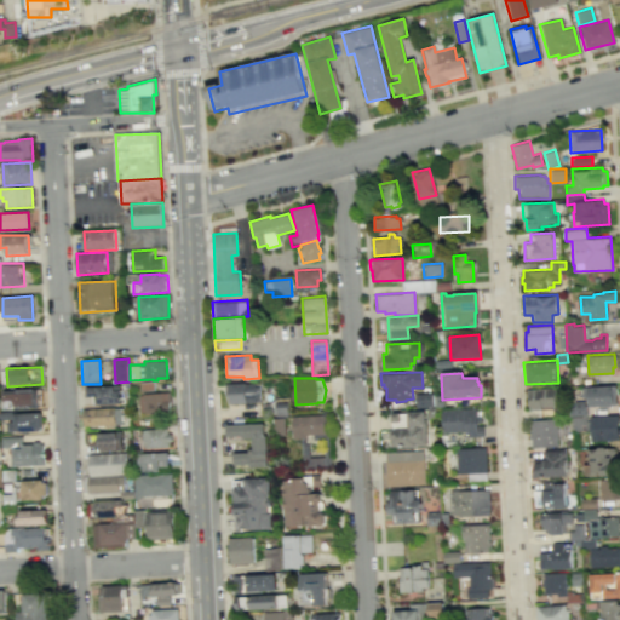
[(224,383),(225,396),(228,396),(228,405),(259,403),(258,386),(254,386),(254,383),(245,383),(245,382),(224,383)]
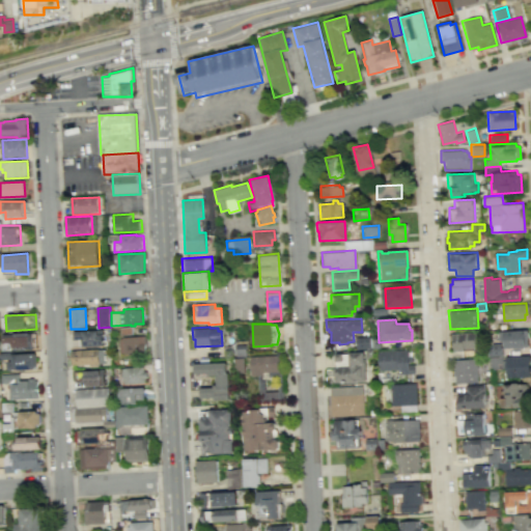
[(74,340),(84,339),(84,346),(104,345),(104,335),(100,335),(100,330),(73,332),(74,340)]
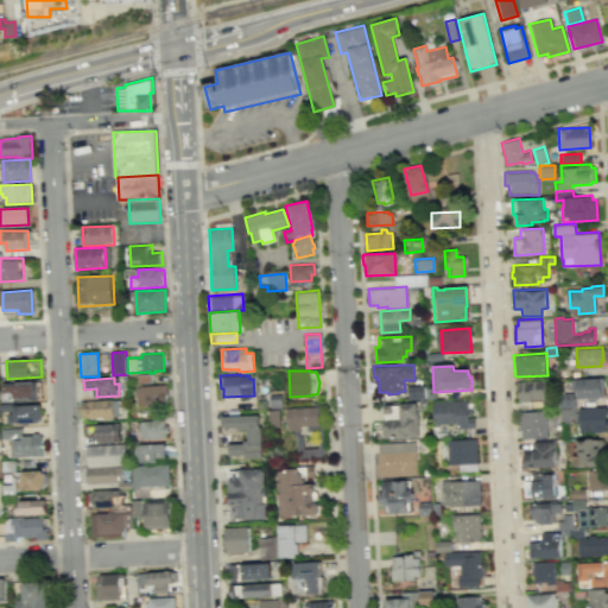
[(574,379),(572,380),(572,390),(575,391),(577,391),(578,398),(587,398),(587,399),(599,399),(599,398),(606,397),(605,378),(574,379)]
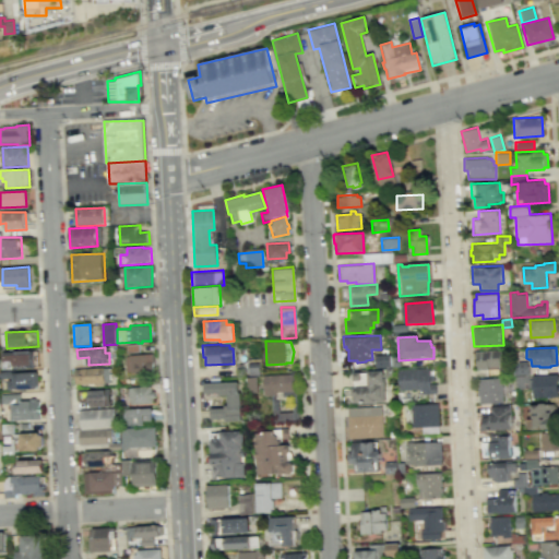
[(474,351),(474,359),(476,359),(477,369),(488,368),(487,366),(501,366),(501,349),(474,351)]
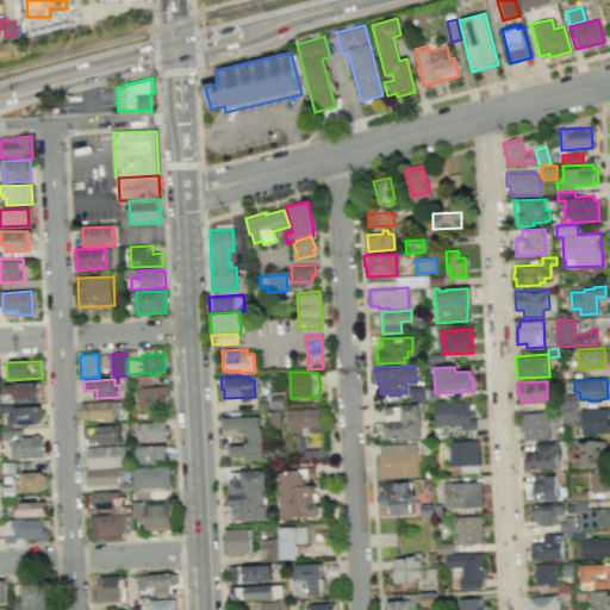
[(5,404),(41,403),(41,398),(42,398),(42,383),(5,384),(5,404)]
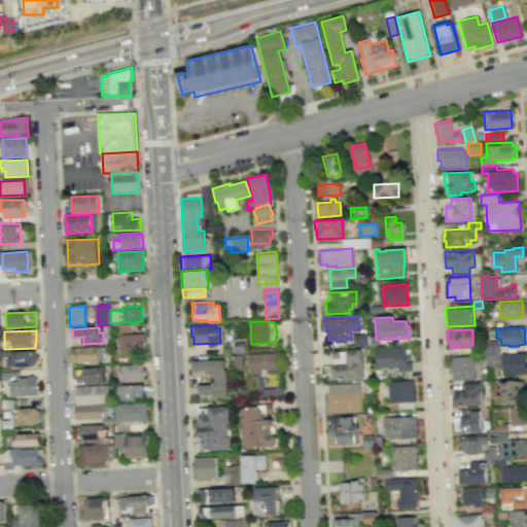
[(144,334),(116,336),(117,351),(128,351),(128,352),(134,351),(134,355),(145,354),(144,334)]
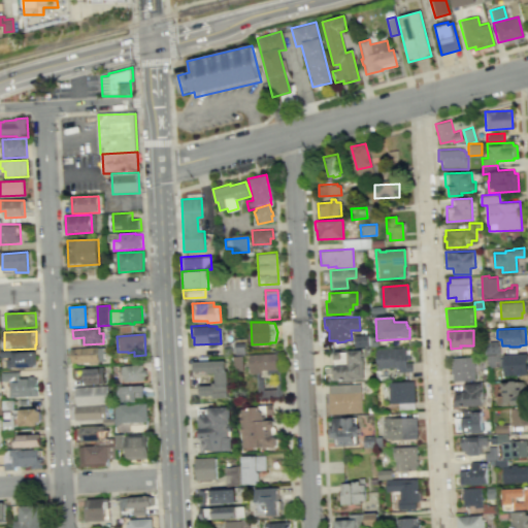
[(354,336),(368,335),(368,347),(355,348),(354,336)]
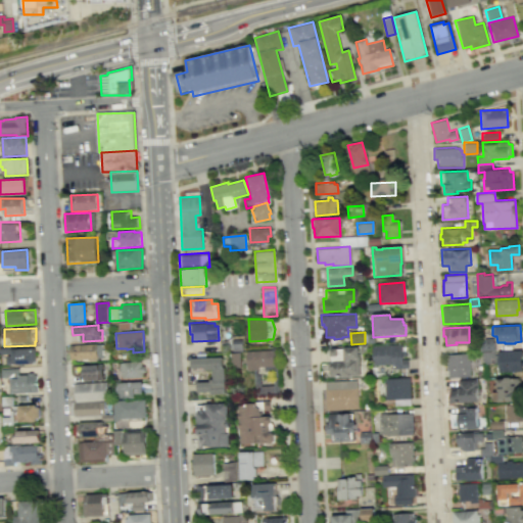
[(231,339),(232,350),(243,350),(242,338),(231,339)]
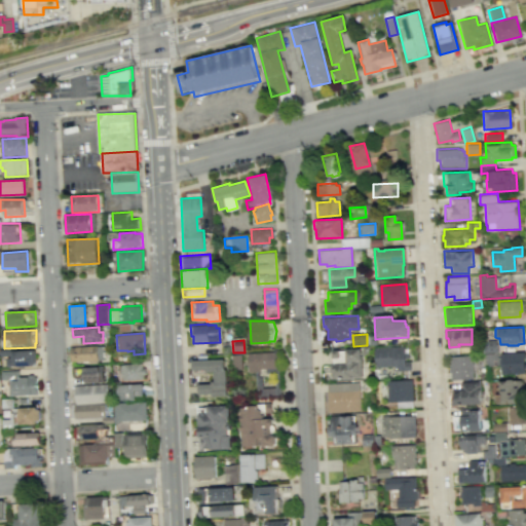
[(496,340),(487,340),(487,343),(484,343),(484,352),(498,352),(498,343),(496,343),(496,340)]
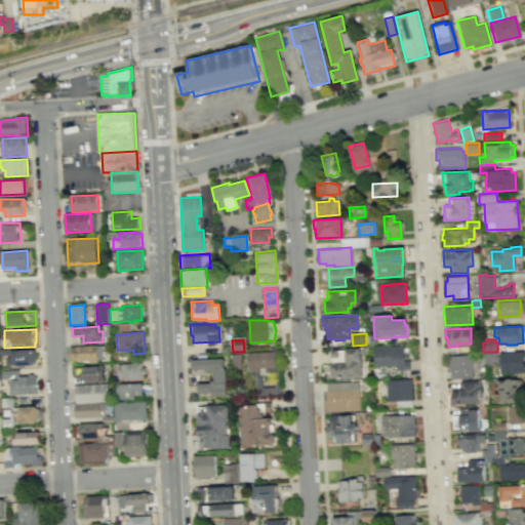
[(72,361),(105,360),(104,346),(72,347),(72,361)]
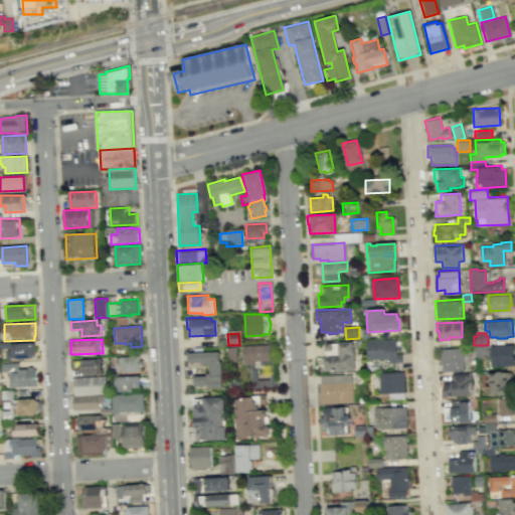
[(365,340),(395,339),(395,354),(400,354),(401,363),(385,363),(385,359),(366,360),(365,340)]
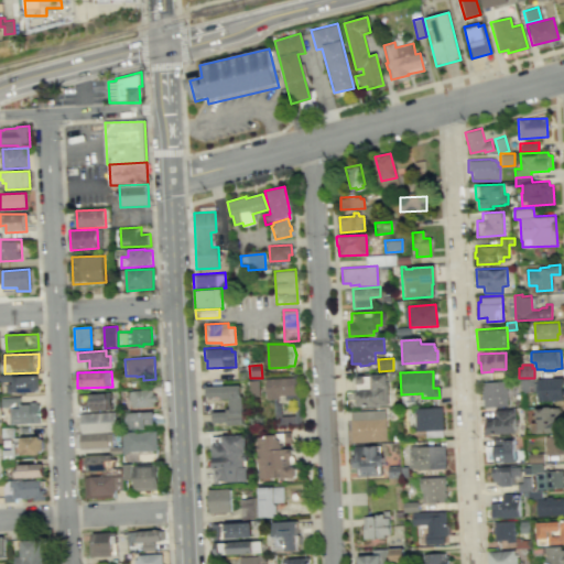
[(11,394),(40,392),(39,375),(18,376),(18,375),(0,376),(0,382),(10,382),(11,394)]
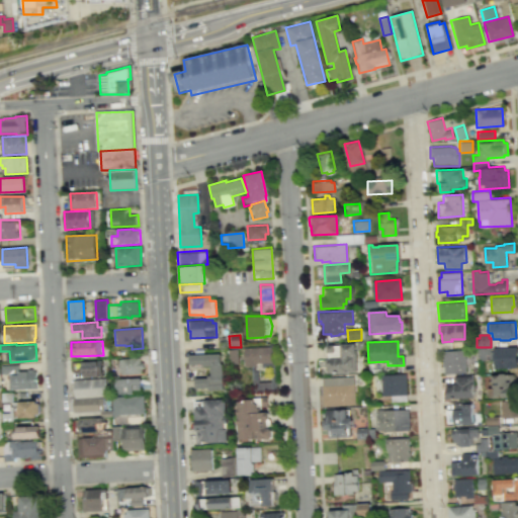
[(243,347),(244,366),(256,365),(256,362),(271,361),(270,345),(243,347)]
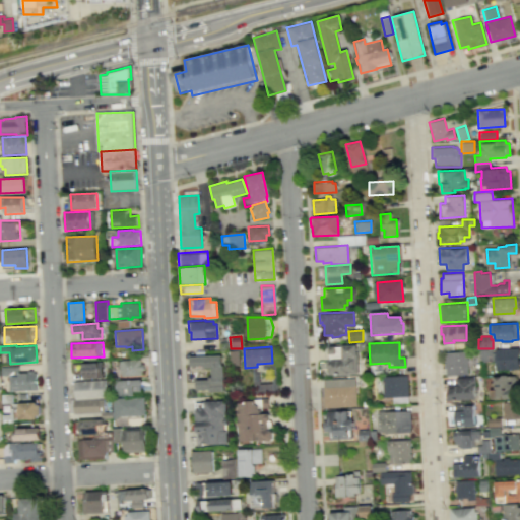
[(324,362),(341,361),(340,346),(355,346),(358,374),(346,375),(347,376),(328,377),(327,369),(325,369),(324,362)]
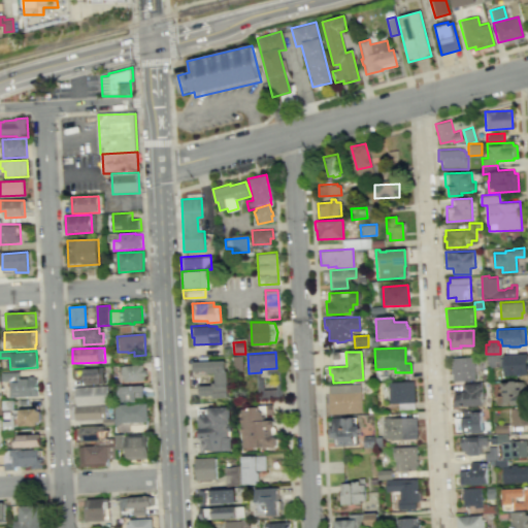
[(503,354),(504,375),(527,374),(527,353),(503,354)]
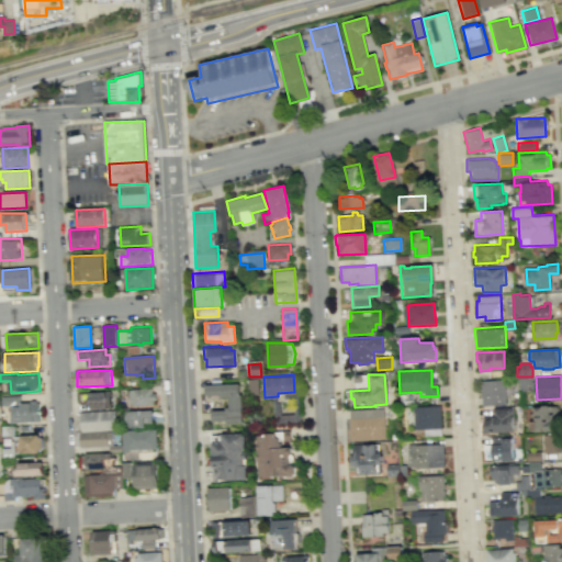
[(532,377),(518,378),(518,391),(532,391),(532,377)]
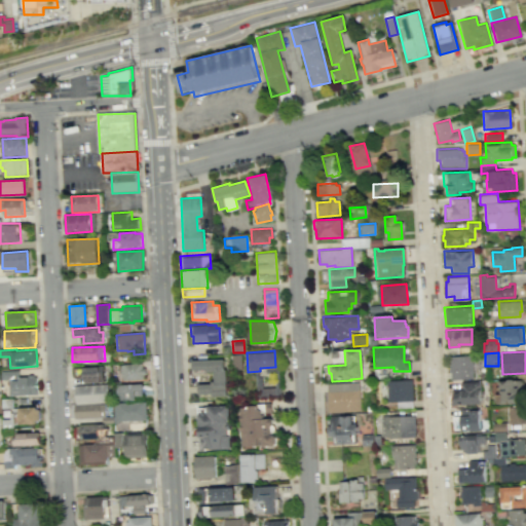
[(240,353),(231,354),(232,370),(241,370),(240,353)]
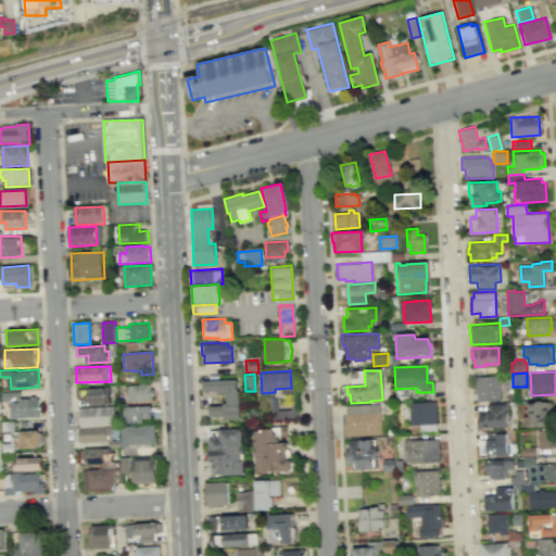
[(475,376),(476,388),(475,388),(475,393),(476,392),(476,402),(501,401),(500,375),(475,376)]
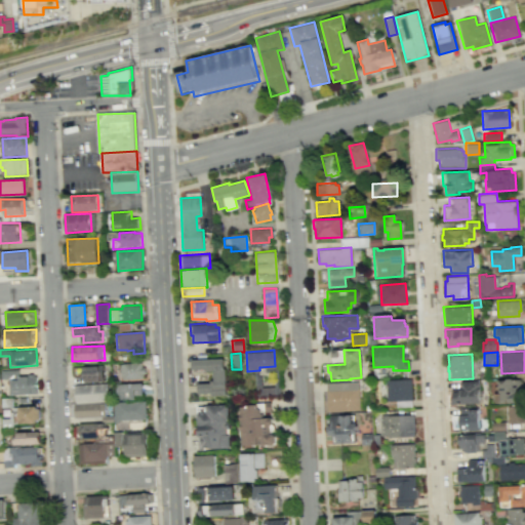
[(191,359),(192,369),(204,368),(204,371),(212,371),(213,379),(210,380),(210,381),(197,382),(197,394),(210,393),(210,395),(227,394),(225,368),(223,368),(223,358),(191,359)]
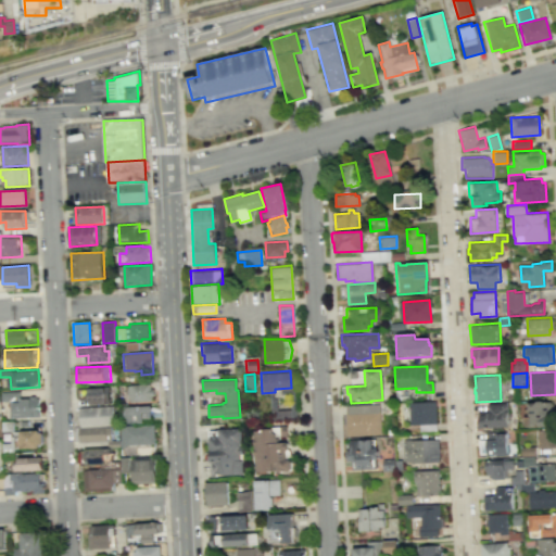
[(152,383),(127,386),(128,400),(131,400),(131,403),(152,402),(152,395),(155,395),(154,389),(152,389),(152,383)]
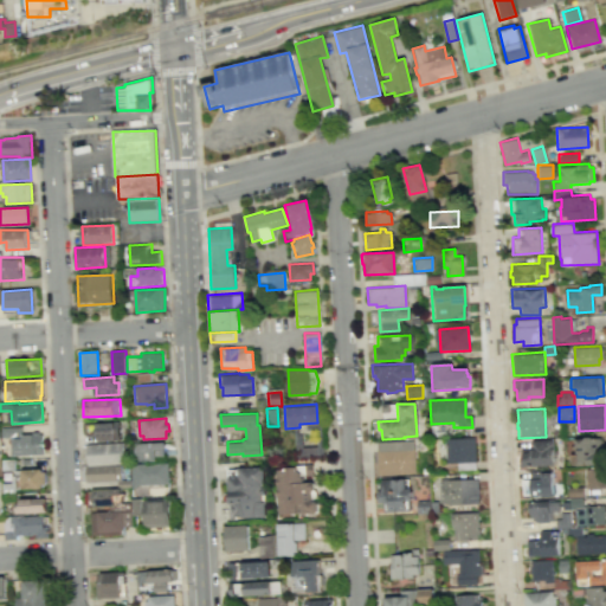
[(122,440),(121,421),(86,424),(88,434),(98,434),(98,442),(122,440)]
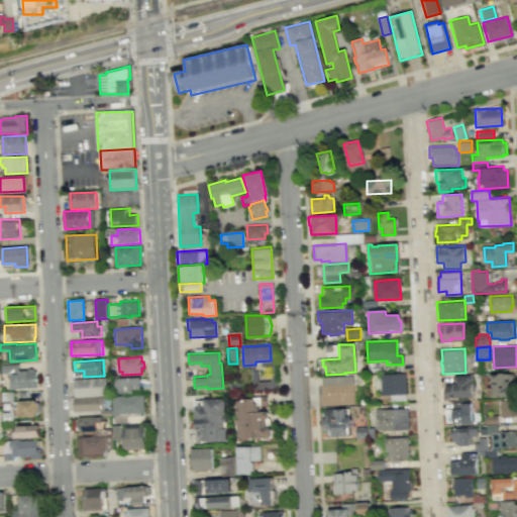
[(3,374),(10,374),(10,389),(37,388),(37,371),(20,371),(19,364),(2,365),(3,374)]
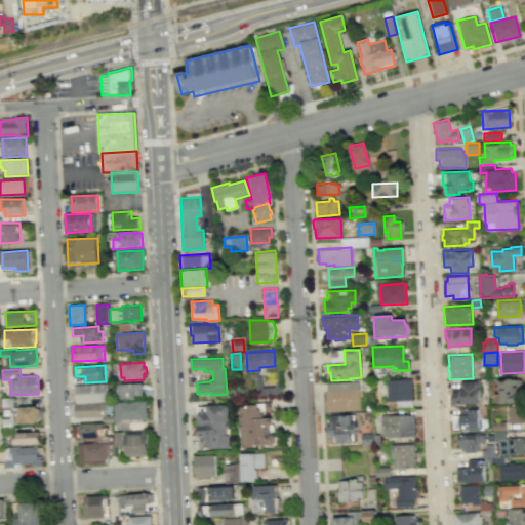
[(280,394),(280,386),(263,387),(261,374),(254,374),(255,395),(280,394)]
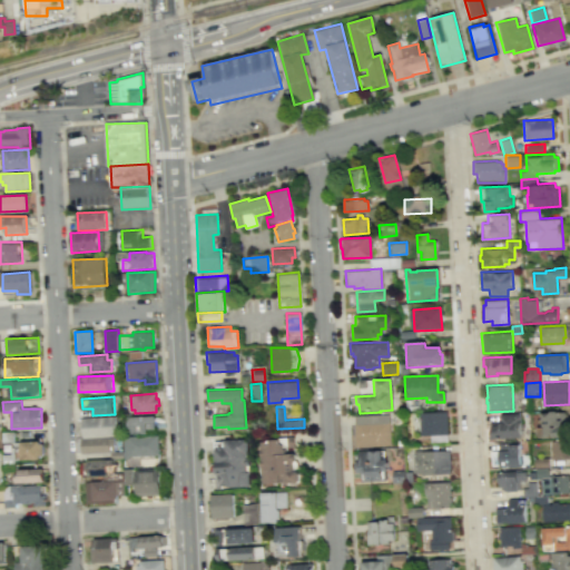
[(551,410),(550,412),(540,412),(541,426),(539,426),(539,436),(543,436),(543,439),(563,438),(562,411),(558,412),(557,410),(551,410)]
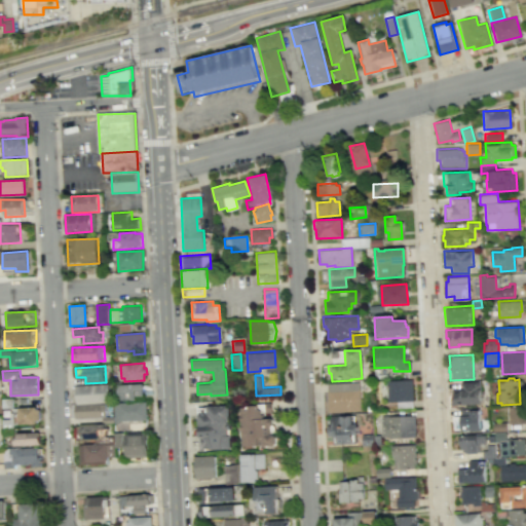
[(387,403),(386,381),(412,380),(413,402),(387,403)]
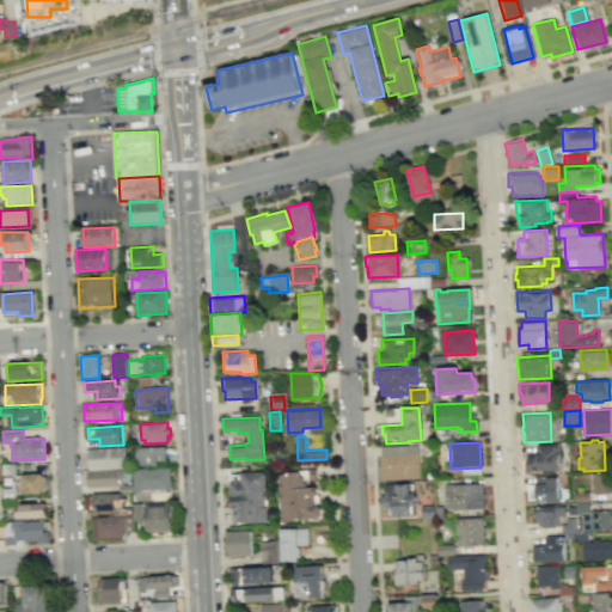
[(560,444),(536,445),(536,453),(527,453),(527,470),(561,469),(560,444)]
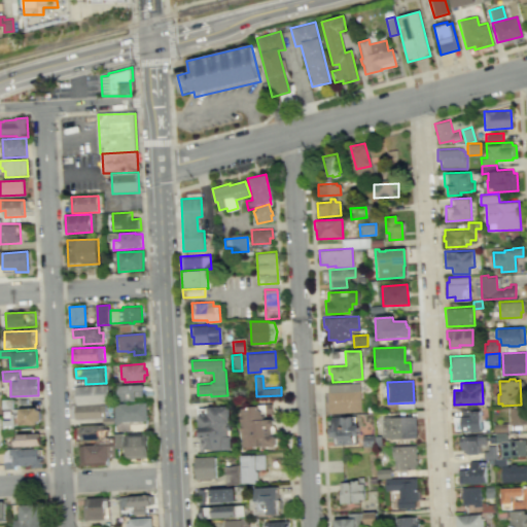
[(360,412),(327,413),(326,384),(359,383),(360,412)]
